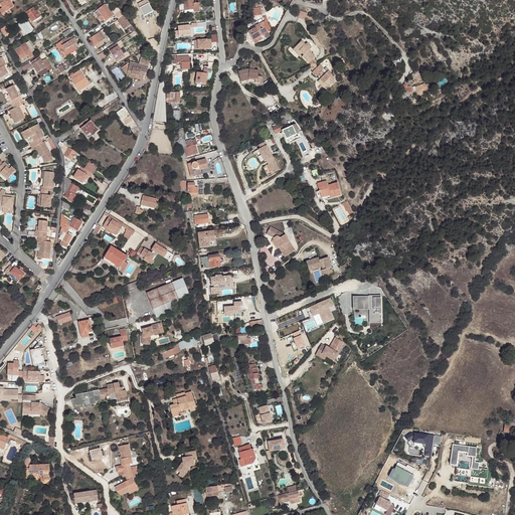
[(0,0),(0,1),(4,7),(6,12),(14,6),(10,0),(0,0)]
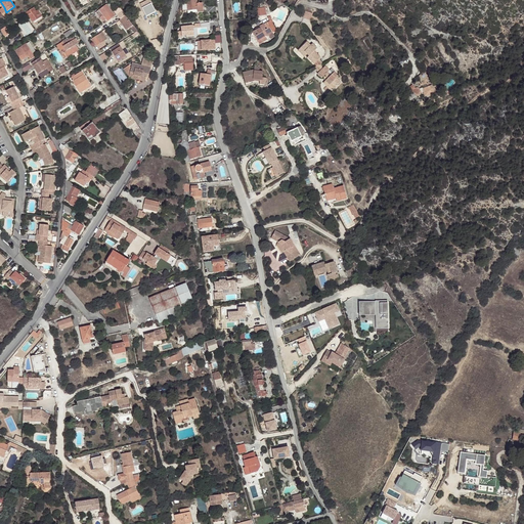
[(147,0),(140,4),(147,16),(157,11),(149,0),(147,0)]
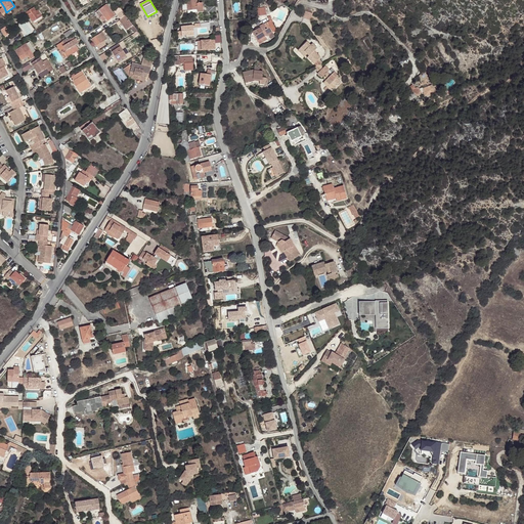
[(197,15),(197,12),(208,11),(207,6),(207,5),(203,6),(203,2),(197,3),(195,0),(186,0),(187,9),(188,12),(192,12),(193,15),(197,15)]
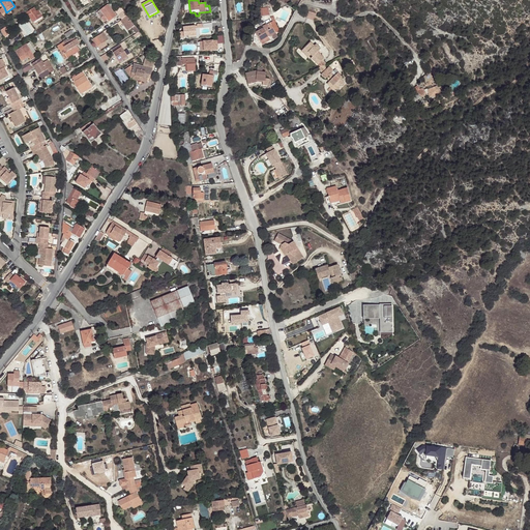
[(110,6),(109,4),(100,9),(97,11),(101,18),(105,22),(108,20),(109,22),(113,20),(111,16),(115,13),(110,6)]
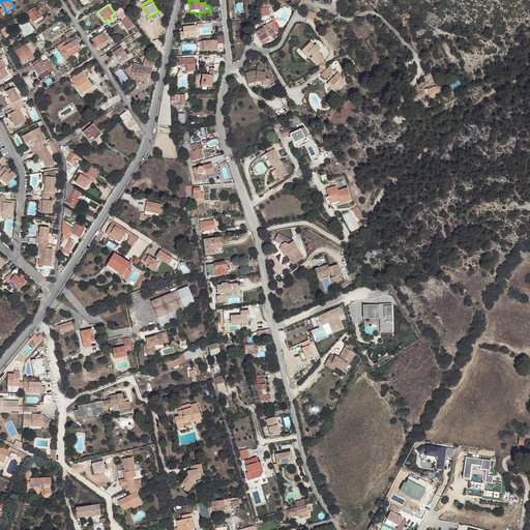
[(27,11),(30,17),(37,12),(36,10),(34,7),(27,11)]
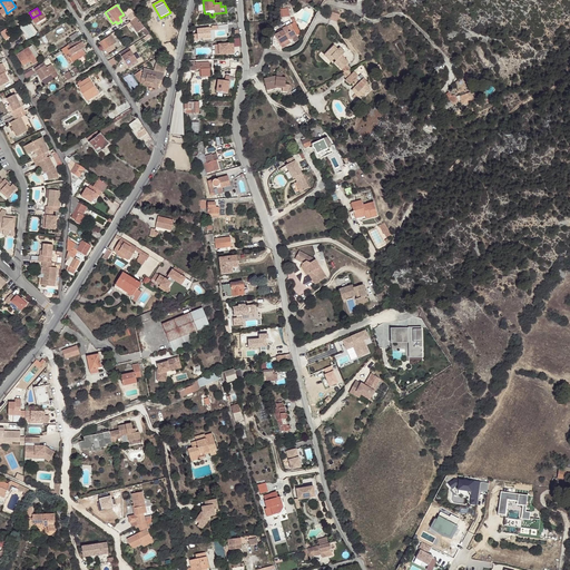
[(292,17),(291,8),(282,9),(283,18),(292,17)]
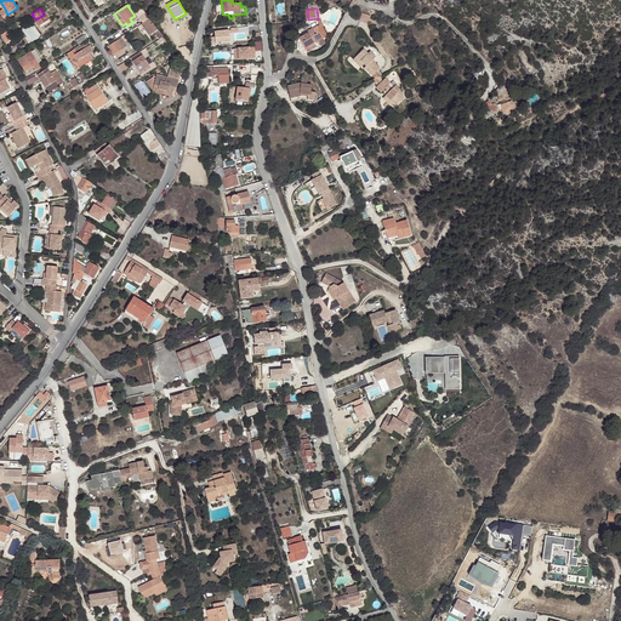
[(44,15),(35,20),(39,26),(40,26),(49,20),(51,18),(46,11),(43,12),(44,15)]
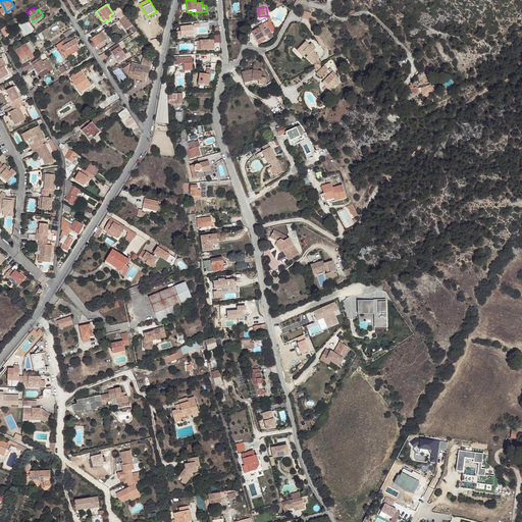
[(118,20),(120,23),(125,31),(131,27),(136,33),(138,31),(134,24),(132,25),(125,16),(118,20)]
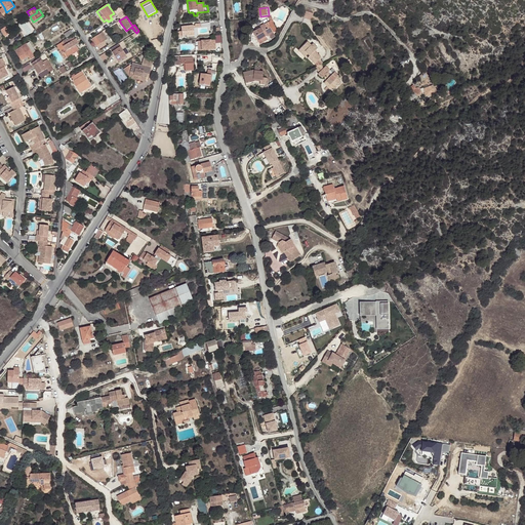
[(270,23),(275,33),(278,31),(273,21),(270,23)]
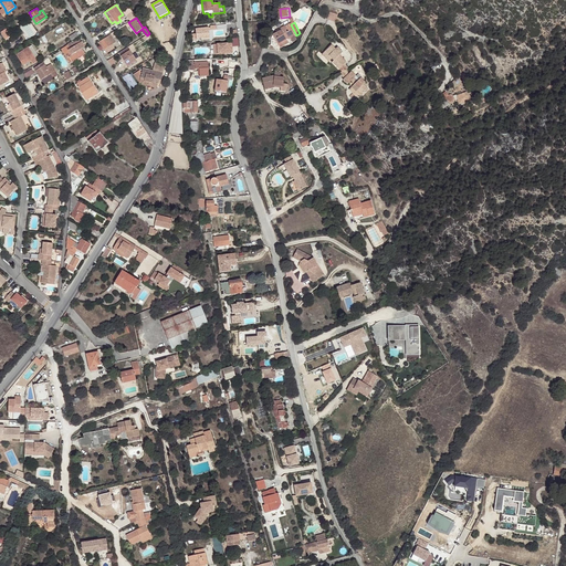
[(283,30),(274,35),(282,48),(291,42),(289,40),(292,38),(294,42),(299,39),(296,35),(291,24),(291,23),(282,29),(283,30)]
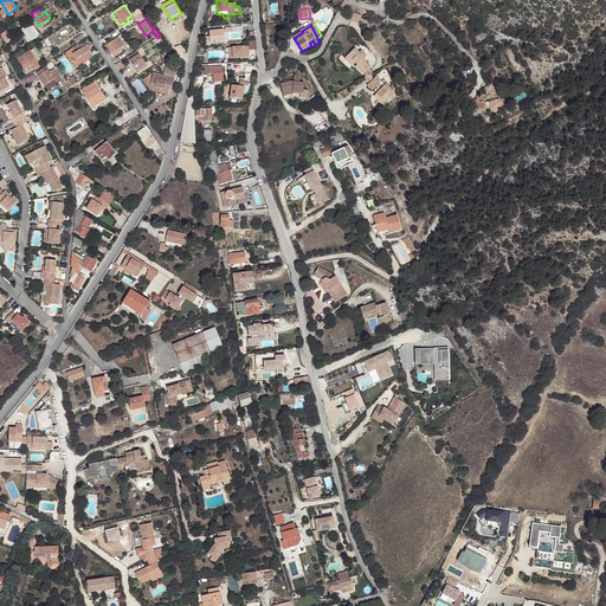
[(223,30),(208,31),(210,37),(206,37),(207,44),(211,44),(210,42),(224,40),(223,30)]
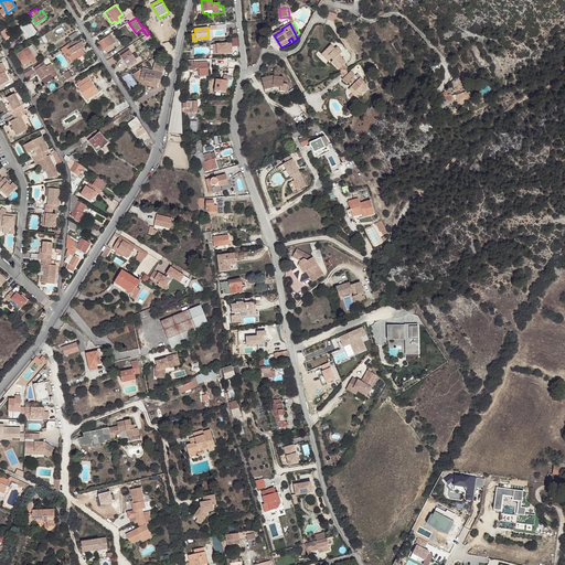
[(107,35),(98,41),(104,49),(113,43),(107,35)]
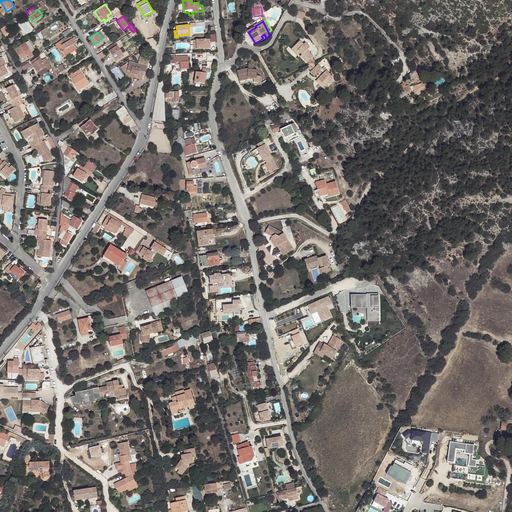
[(62,43),(61,43),(64,49),(62,50),(65,55),(73,49),(76,47),(74,43),(77,41),(74,37),(70,39),(69,38),(65,41),(64,39),(61,40),(62,43)]
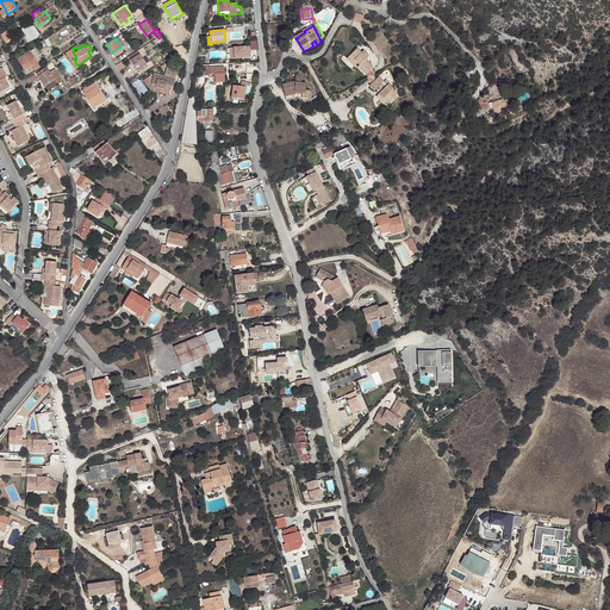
[(361,45),(354,53),(362,61),(363,62),(362,63),(373,75),(378,73),(381,70),(375,66),(378,64),(371,56),(374,54),(368,48),(366,50),(361,45)]
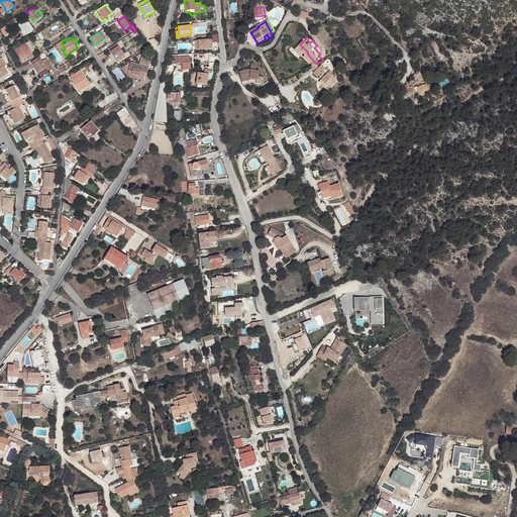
[(103,39),(95,44),(97,47),(104,42),(103,39)]
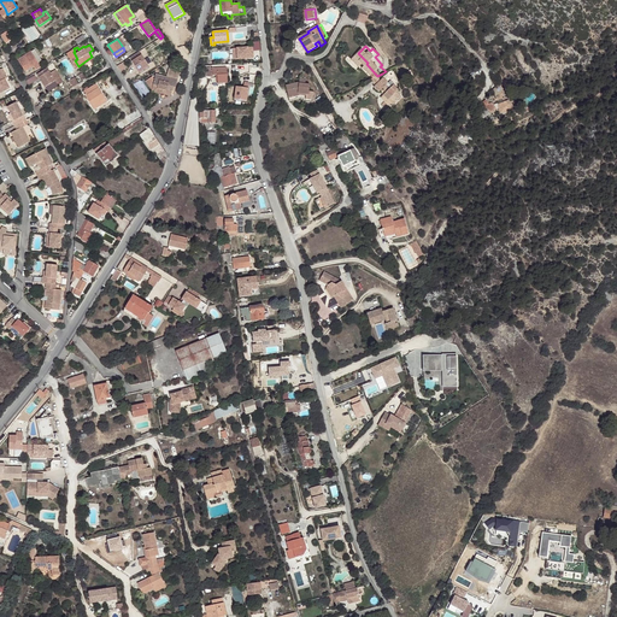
[(239,59),(254,58),(253,47),(238,48),(239,59)]
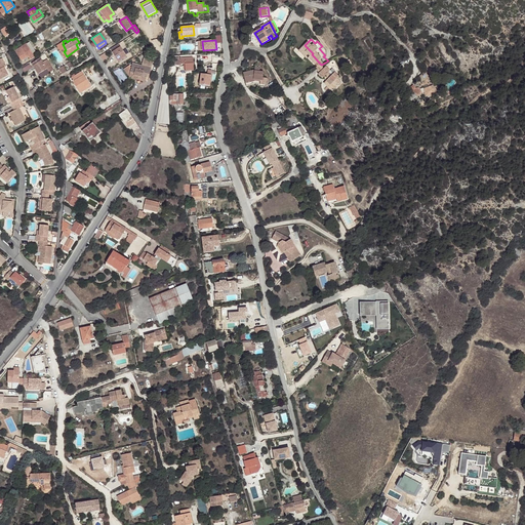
[(33,52),(36,51),(30,41),(27,43),(33,52)]
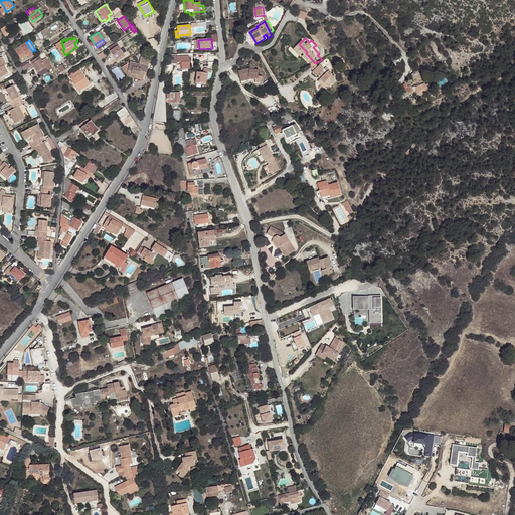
[(34,54),(32,51),(26,42),(22,44),(24,47),(22,48),(21,48),(20,47),(20,46),(17,48),(20,52),(23,57),(28,54),(30,57),(34,54)]
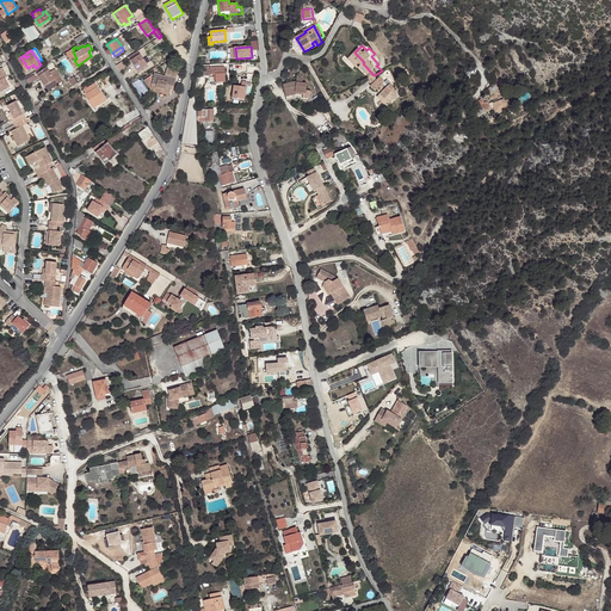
[(139,50),(129,56),(137,71),(147,63),(139,50)]
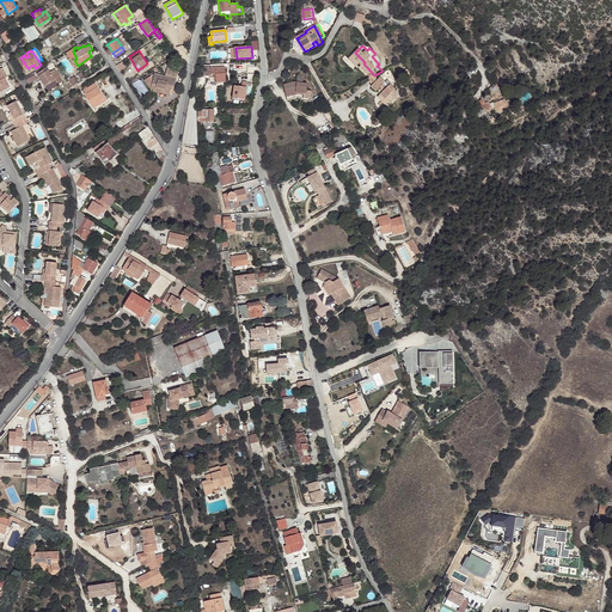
[(363,61),(355,53),(352,55),(360,63),(363,61)]
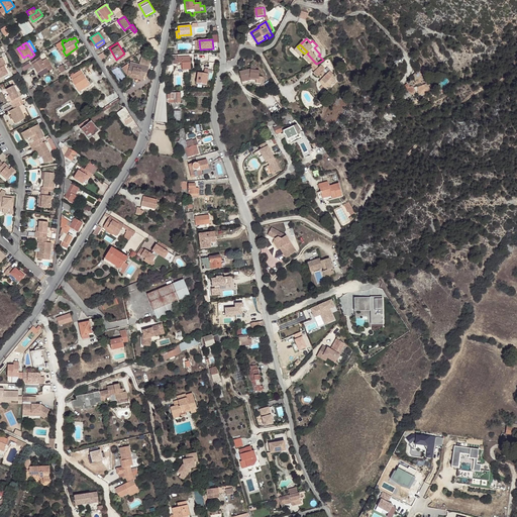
[(173,64),(177,63),(179,63),(182,62),(182,67),(191,67),(190,56),(173,57),(173,56),(167,57),(168,64),(173,64)]
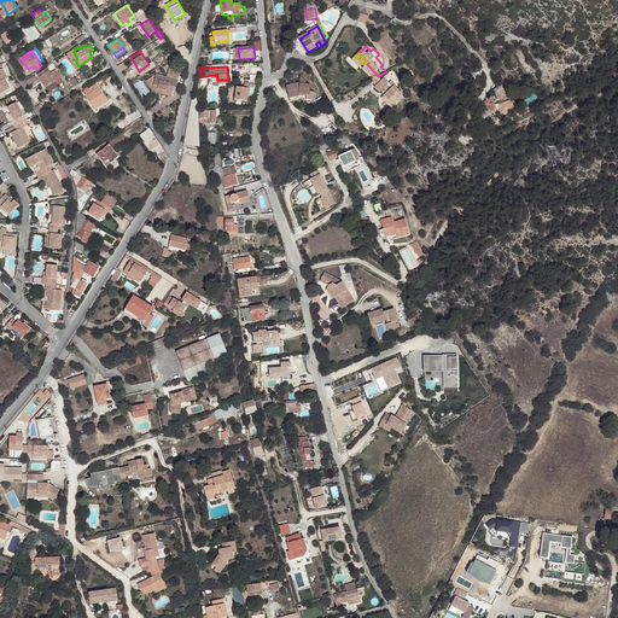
[(47,68),(38,75),(46,87),(56,81),(59,86),(64,82),(56,69),(51,73),(47,68)]
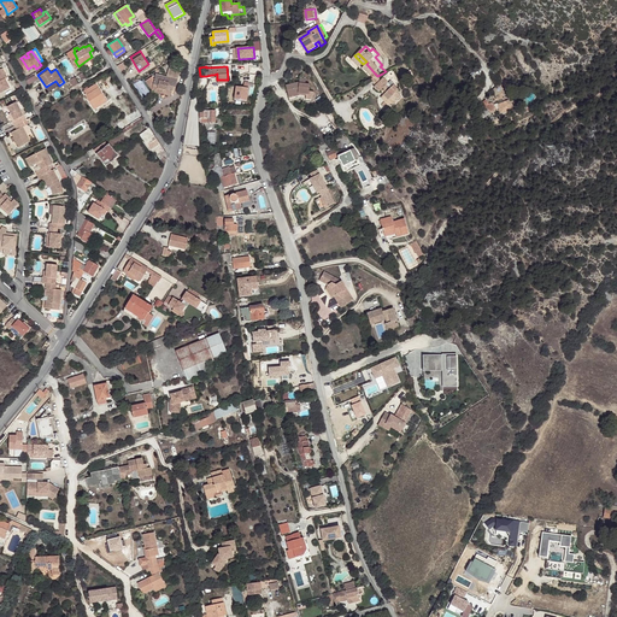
[(174,87),(176,88),(181,70),(170,68),(166,77),(156,75),(154,80),(153,84),(158,86),(158,88),(166,90),(165,94),(171,97),(172,90),(174,87)]
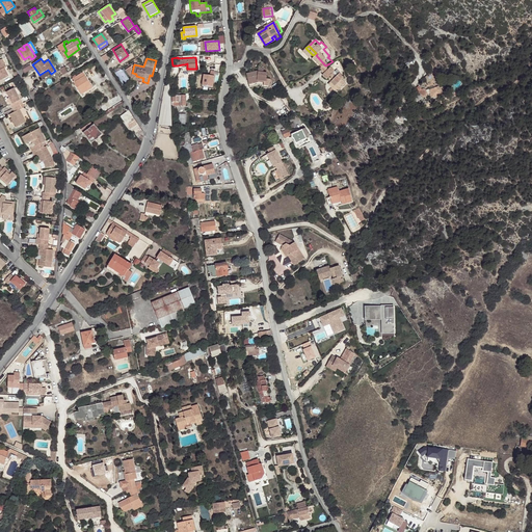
[(335,64),(331,67),(327,72),(326,73),(330,77),(331,76),(334,74),(336,78),(335,79),(341,87),(343,88),(349,81),(345,77),(347,76),(343,71),(339,74),(337,71),(339,69),(335,64)]
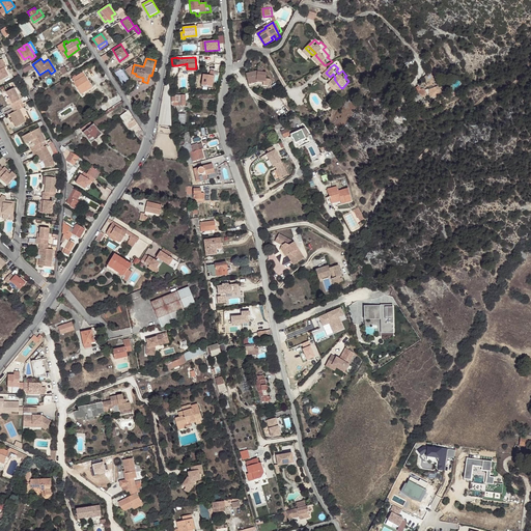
[(132,73),(133,68),(132,65),(126,70),(131,78),(142,81),(143,78),(136,76),(136,74),(132,73)]
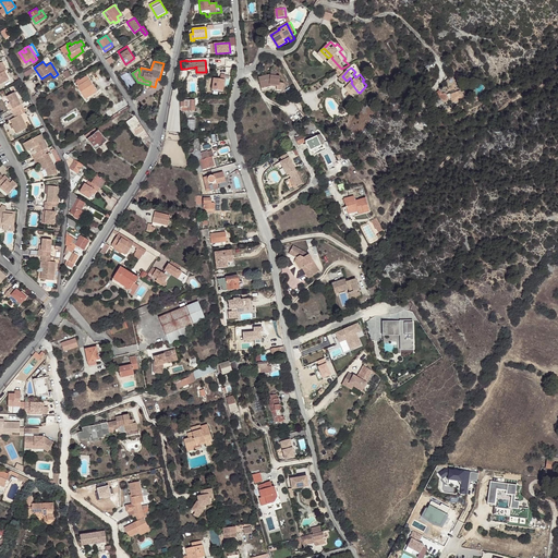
[(277,88),(283,88),(283,81),(279,81),(280,75),(276,74),(276,70),(270,69),(270,72),(258,75),(262,88),(270,86),(269,84),(277,85),(277,88)]
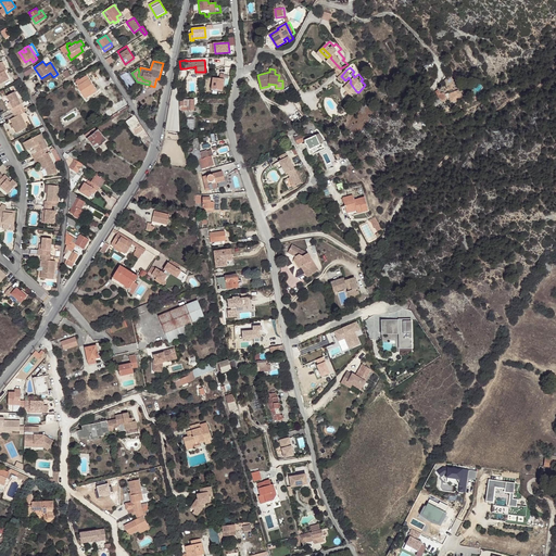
[(220,74),(220,78),(214,77),(212,89),(223,91),(225,75),(220,74)]
